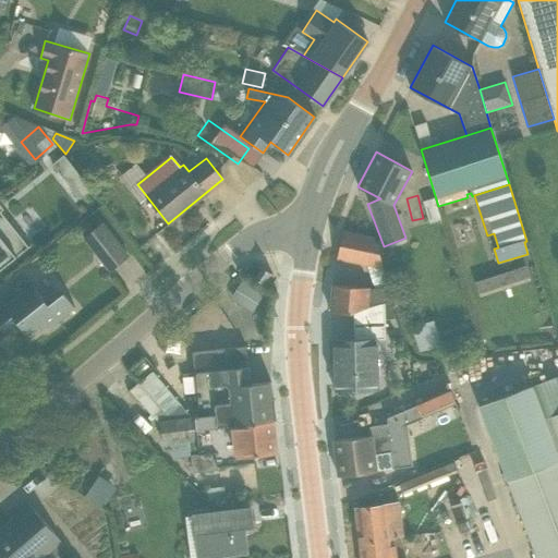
[(429,222),(439,219),(433,197),(423,201),(429,222)]
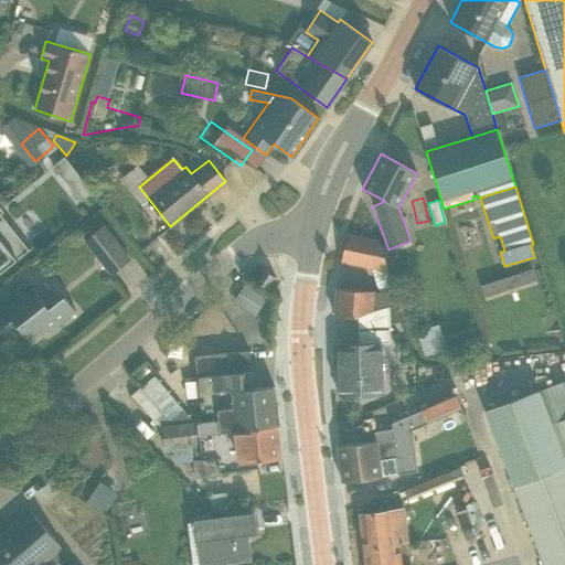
[(0,272),(30,248),(2,213),(6,211),(0,204),(0,272)]
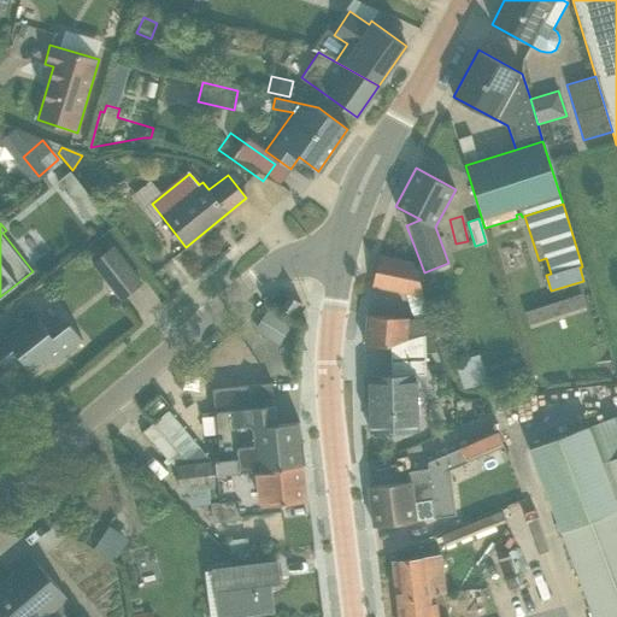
[(112,247),(97,259),(125,295),(141,283),(112,247)]
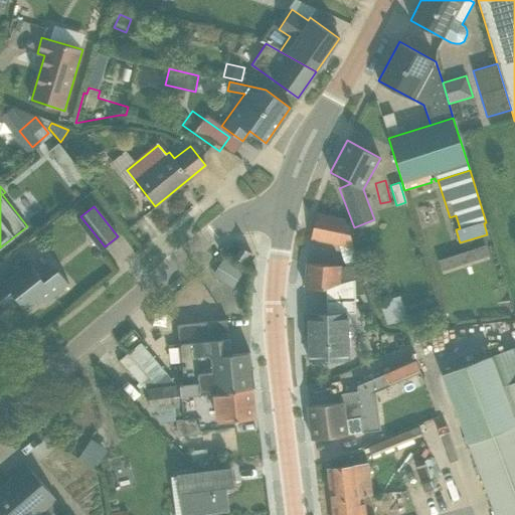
[(345,219),(316,213),(310,238),(338,244),(346,267),(306,263),(304,287),(323,289),(326,288),(360,278),(363,277),(345,219)]
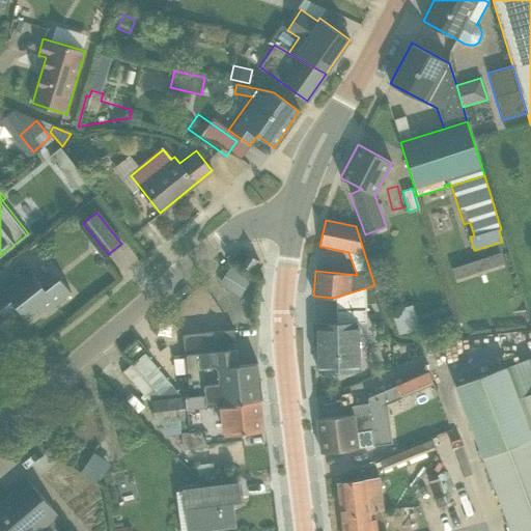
[(246,257),(238,267),(249,276),(256,266),(246,257)]
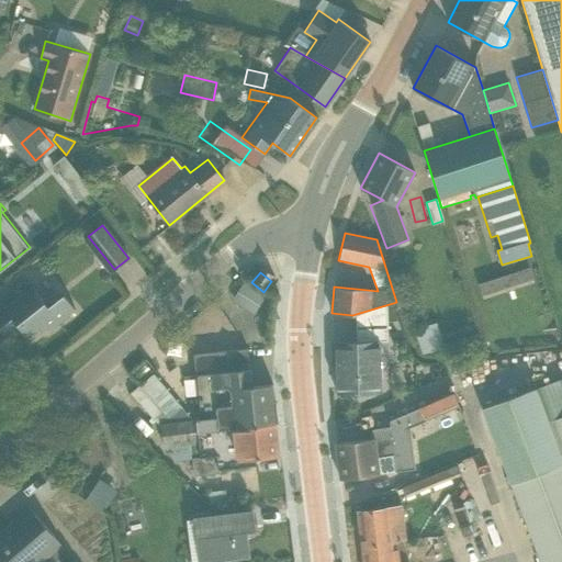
[(231,300),(253,314),(266,295),(244,281),(231,300)]
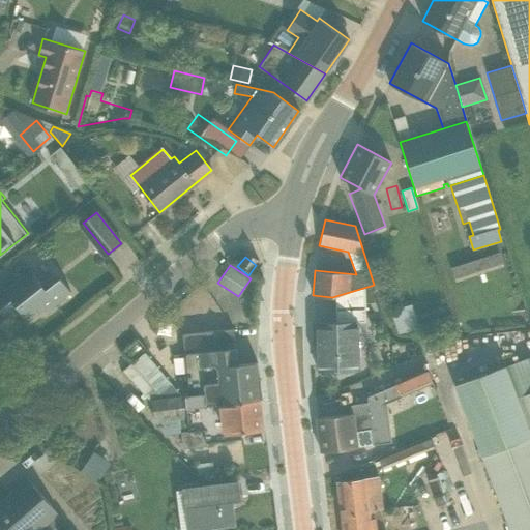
[(19,310),(28,319),(42,307),(46,311),(70,291),(59,277),(46,288),(30,268),(5,288),(2,285),(0,286),(0,310),(3,314),(10,308),(19,310)]
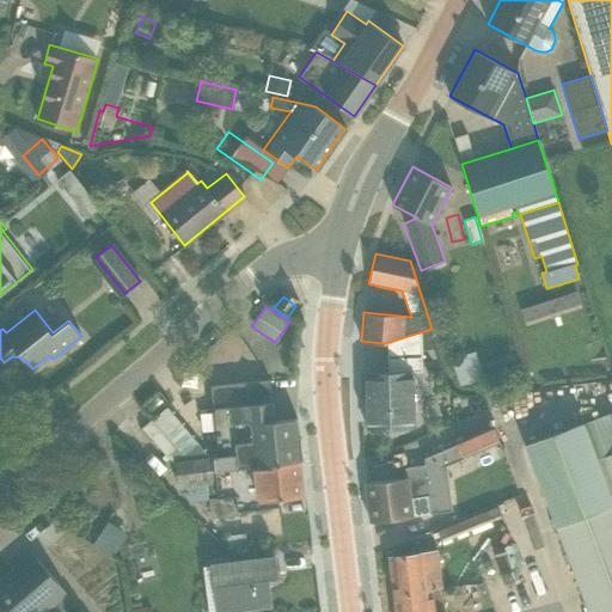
[(362,372),(362,397),(366,397),(367,428),(415,428),(414,371),(422,371),(422,349),(432,349),(428,330),(387,342),(387,372),(362,372)]
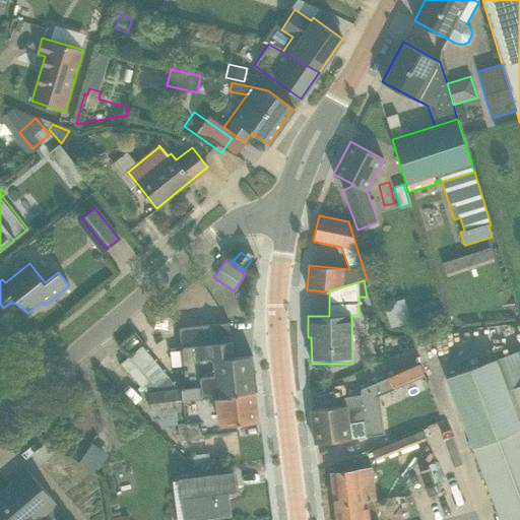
[(391,328),(411,321),(403,299),(383,306),(391,328)]
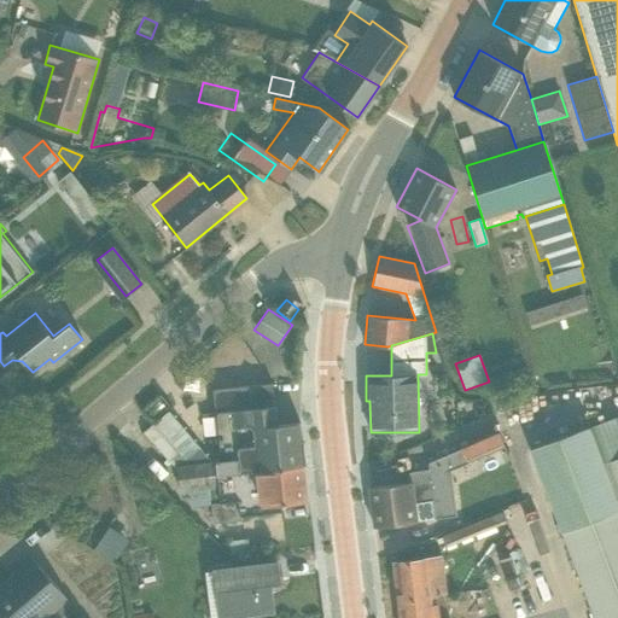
[(219,476),(303,465),(298,423),(275,425),(272,383),(213,388),(220,460),(214,461),(176,466),(176,468),(178,478),(217,473),(219,476)]
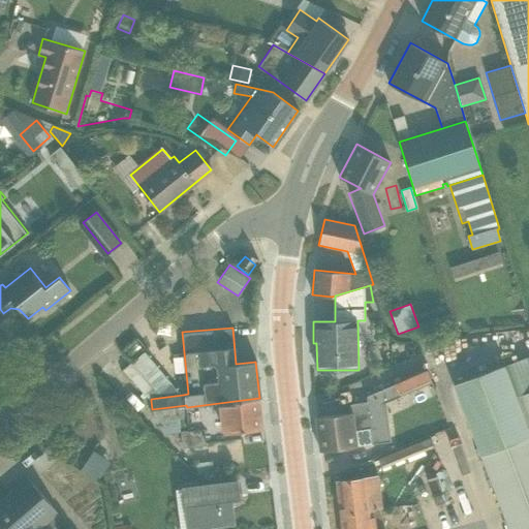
[(151,399),(183,395),(144,350),(123,369),(151,401),(151,399)]
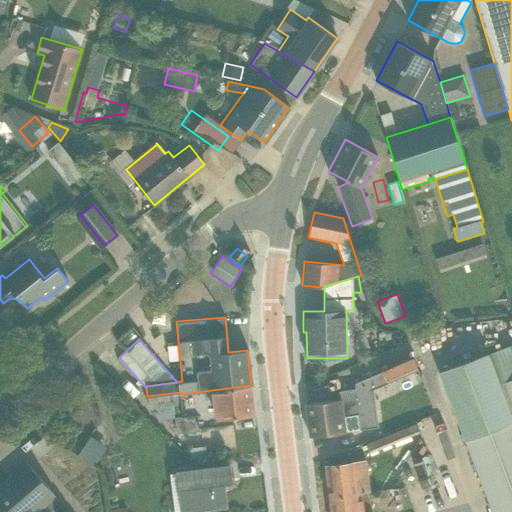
[(491,511),(511,511),(511,343),(438,372),(463,436),(485,496),(491,511)]
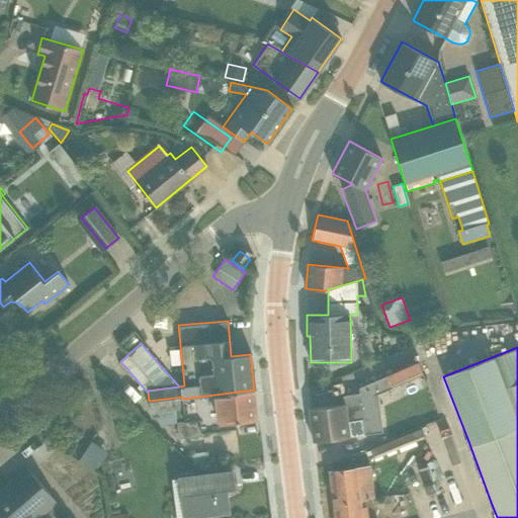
[(343,404),(309,408),(313,442),(382,433),(376,394),(422,375),(417,362),(358,386),(359,394),(342,397),(343,404)]
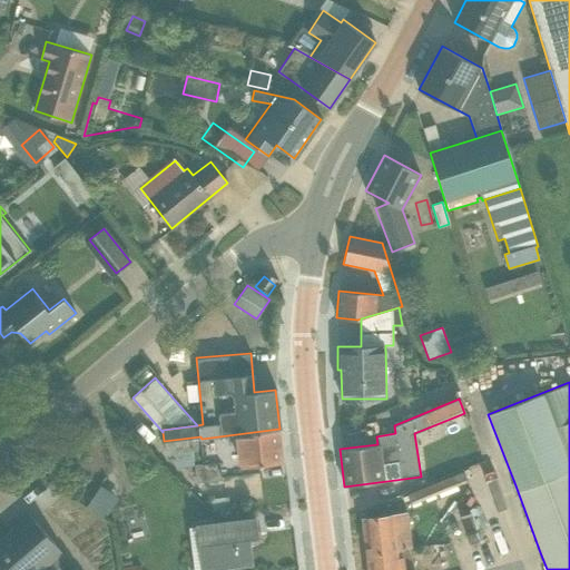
[(283,462),(279,429),(202,439),(200,436),(164,441),(165,452),(167,452),(168,457),(174,455),(175,464),(179,464),(180,467),(194,465),(196,482),(223,480),(222,475),(259,471),(258,465),(283,462)]
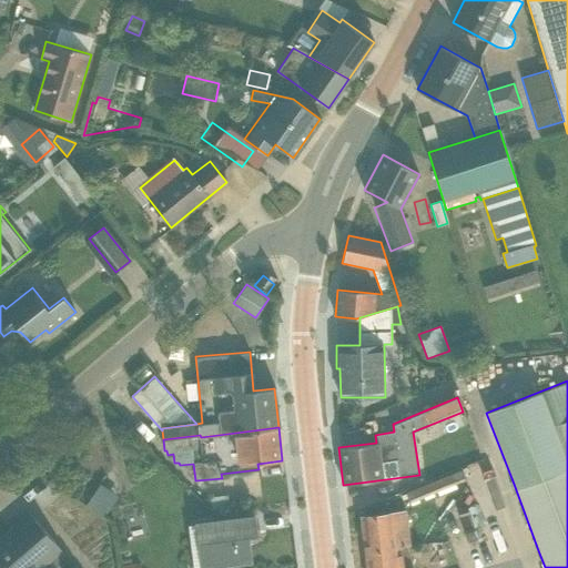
[(412,499),(465,478),(462,467),(408,492),(412,499)]
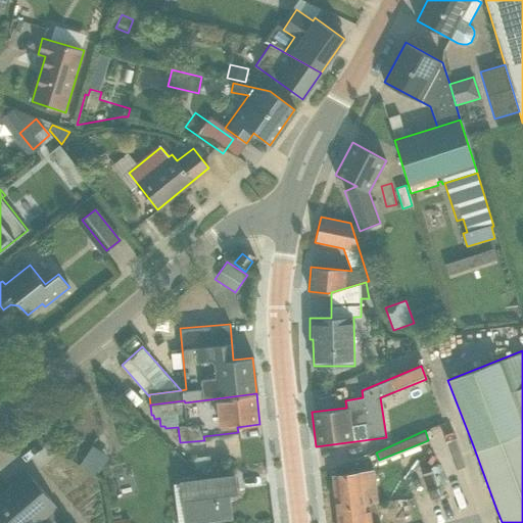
[(72,460),(96,477),(110,457),(93,445),(84,457),(77,452),(72,460)]
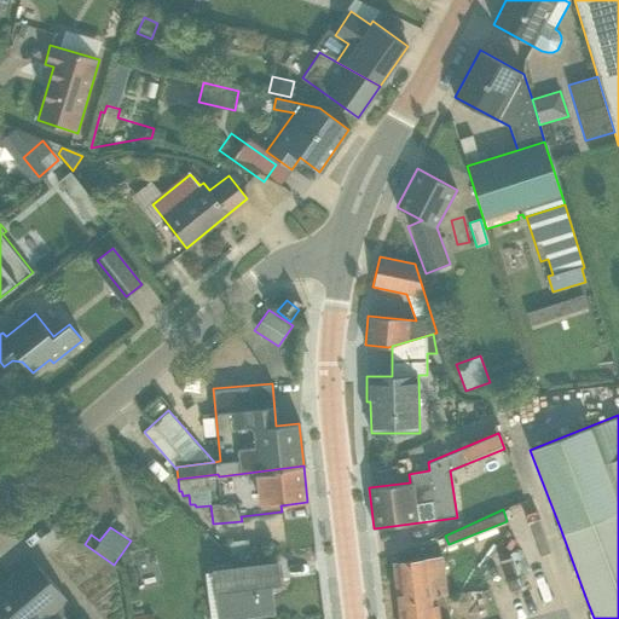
[(395,563),(399,601),(433,596),(447,595),(444,557),(395,563)]
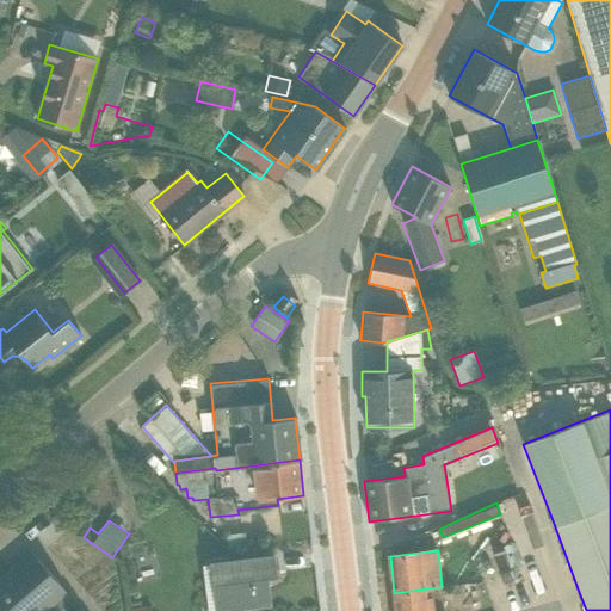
[(0,610),(47,610),(51,608),(67,594),(30,551),(11,567),(8,571),(13,575),(0,586),(0,585),(0,610)]
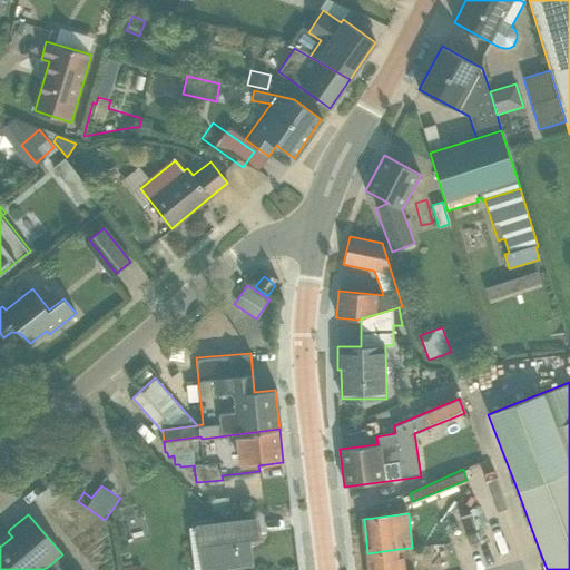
[(182,562),(193,560),(186,518),(175,519),(182,562)]
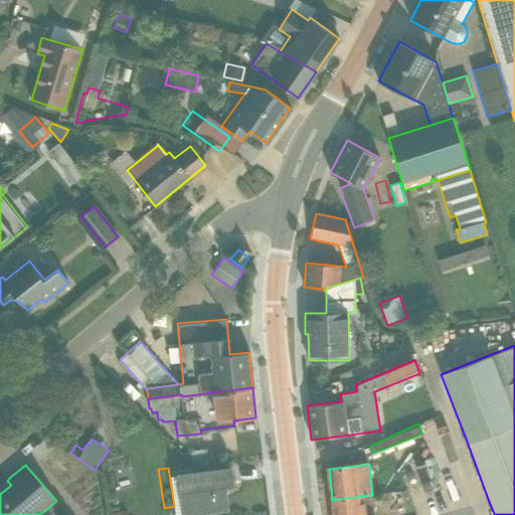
[(199,473),(170,477),(175,514),(180,514),(227,509),(224,485),(232,484),(230,469),(199,473)]
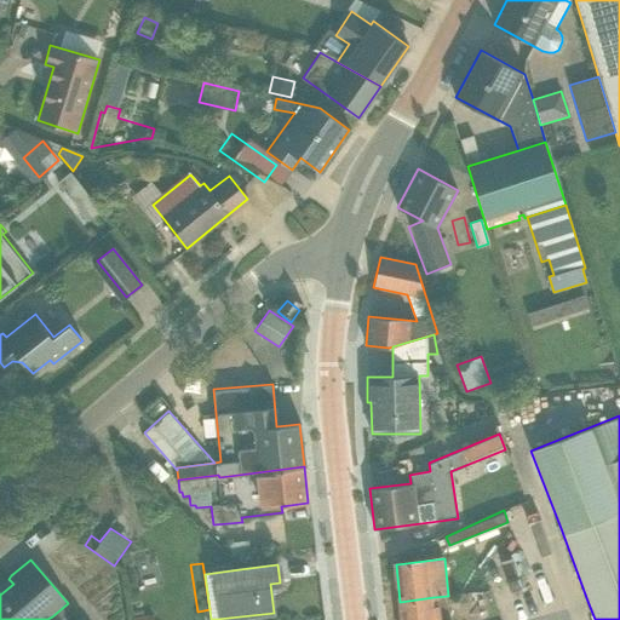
[(434,597),(400,602),(402,619),(442,619),(440,606),(435,606),(434,597)]
